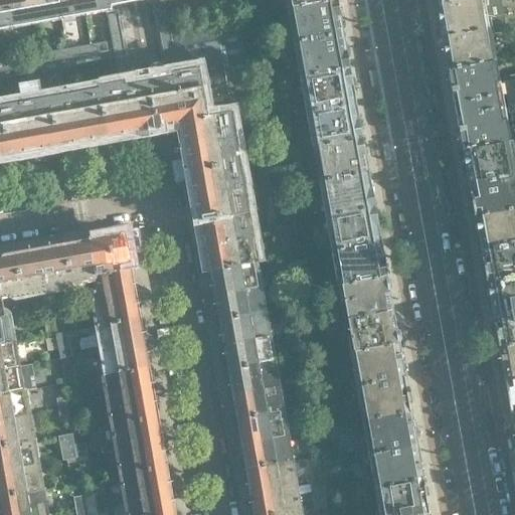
[(12,29),(6,0),(0,0),(0,27),(1,27),(1,31),(12,29)]
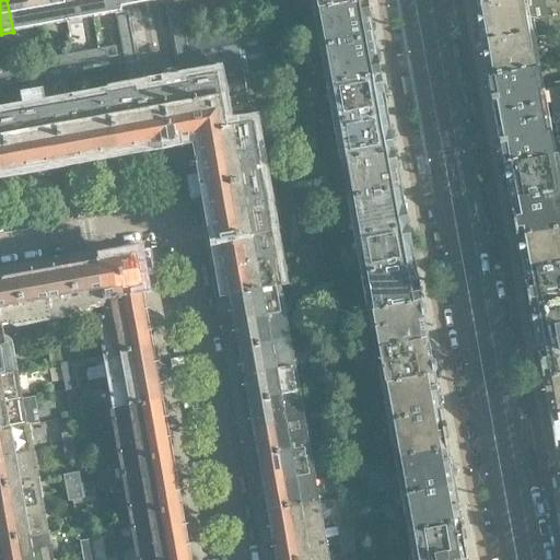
[(38,23),(34,0),(7,0),(13,32),(24,30),(23,25),(38,23)]
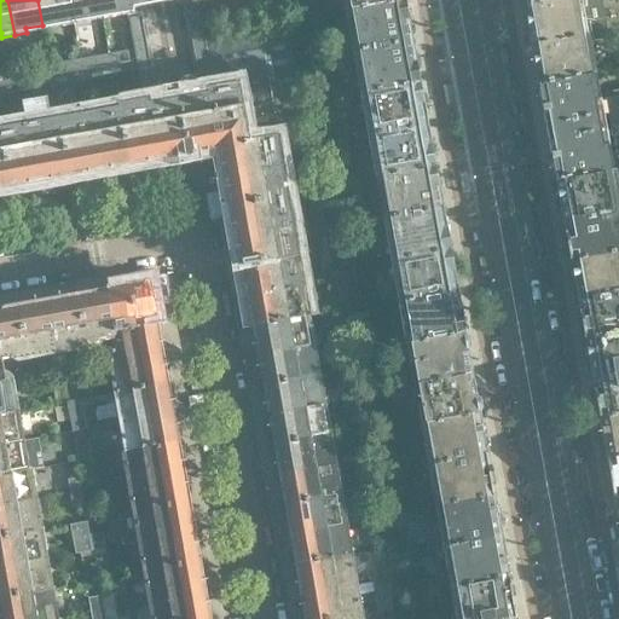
[(74,24),(69,0),(38,0),(42,25),(61,22),(62,27),(74,24)]
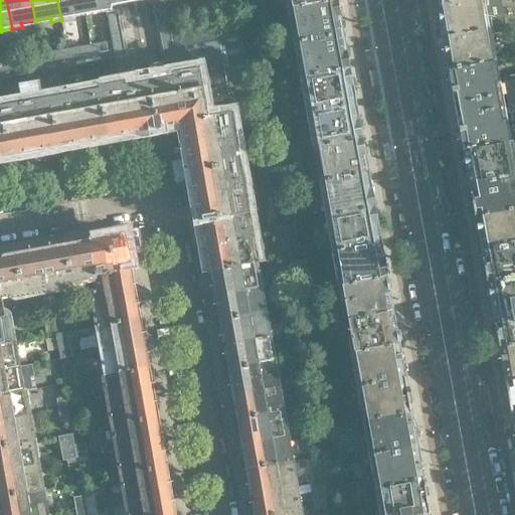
[(86,12),(82,0),(57,0),(61,20),(71,19),(70,15),(86,12)]
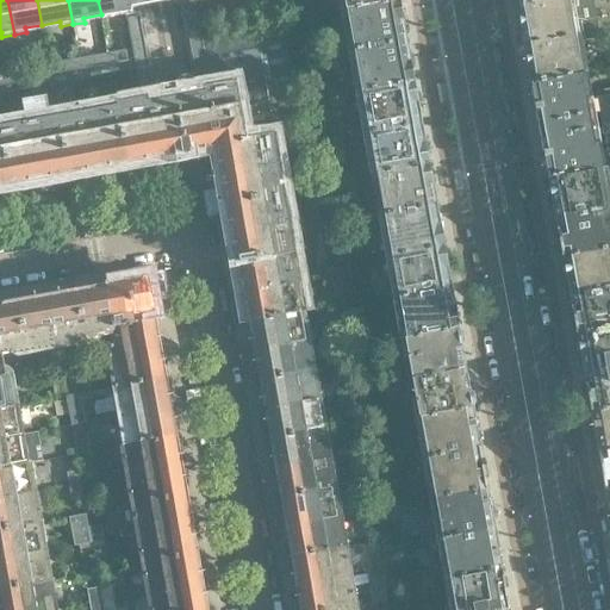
[(98,0),(101,14),(118,11),(119,16),(126,14),(138,12),(137,8),(154,5),(163,4),(180,0),(181,0),(182,5),(194,2),(201,1),(200,0),(98,0)]
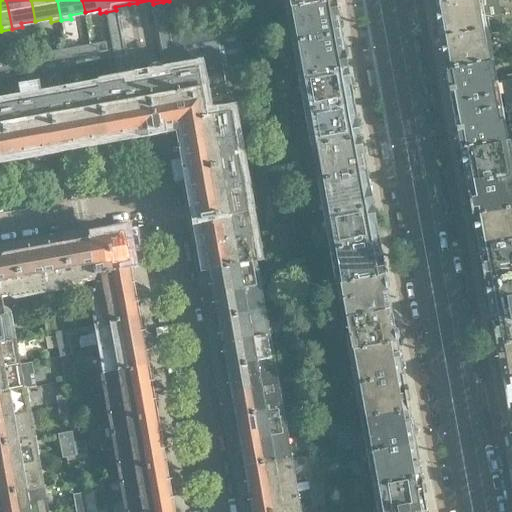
[(288,0),(290,8),(333,0),(288,0)]
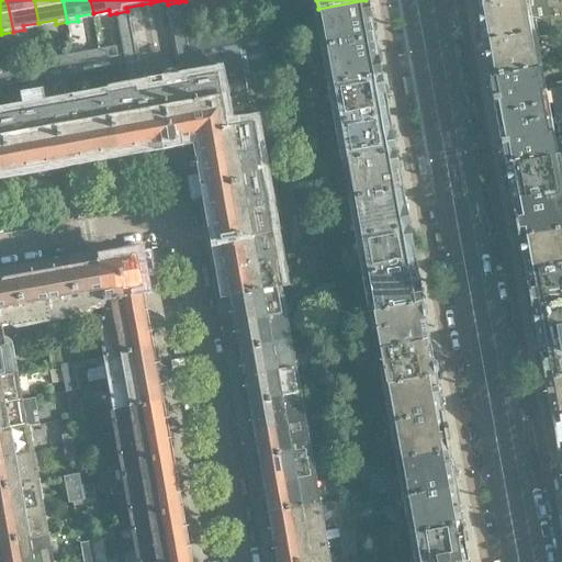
[(372,37),(366,0),(318,9),(323,33),(317,34),(319,47),(372,37)]
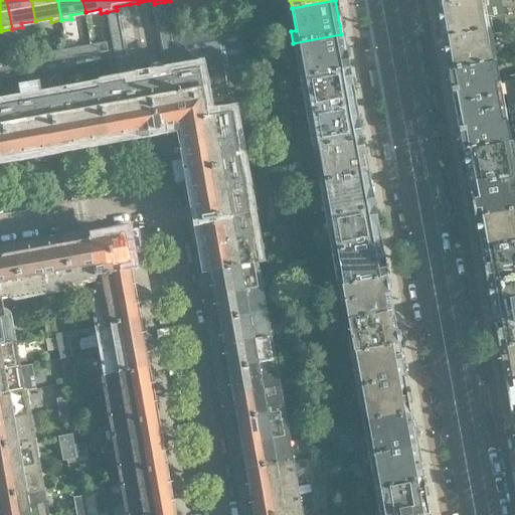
[(486,31),(479,0),(472,0),(435,7),(441,39),(486,31)]
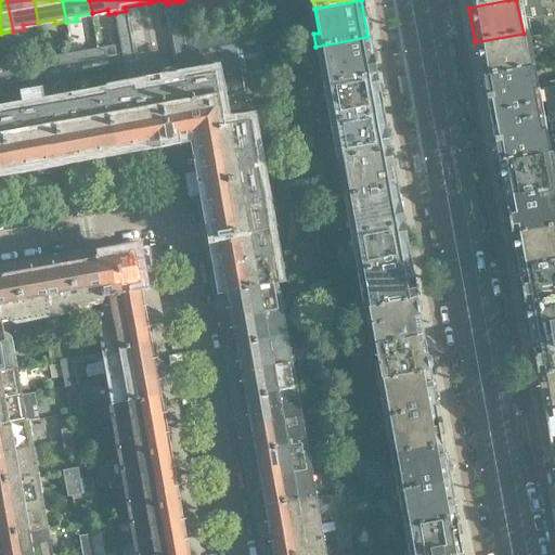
[(180,24),(177,2),(166,4),(164,4),(168,26),(180,24)]
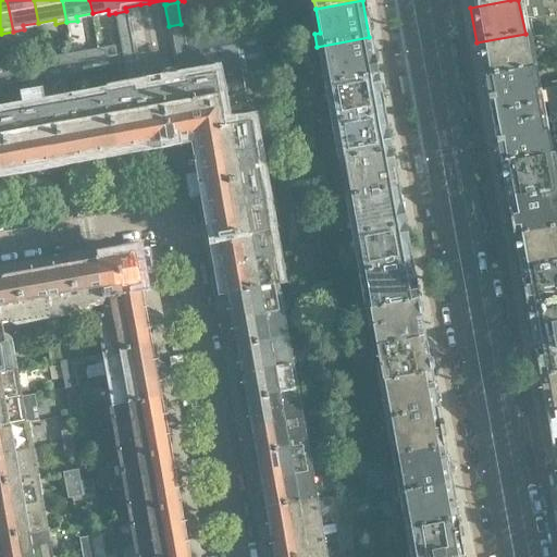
[(132,33),(127,12),(126,12),(126,11),(115,13),(119,35),(132,33)]
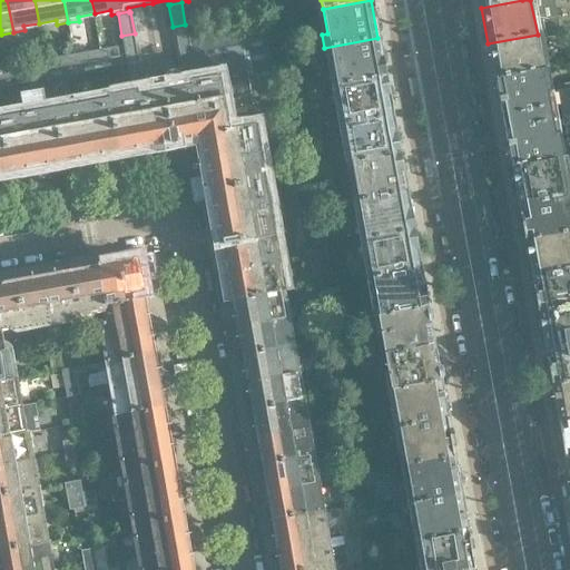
[(249,31),(247,18),(236,20),(238,32),(242,32),(249,31)]
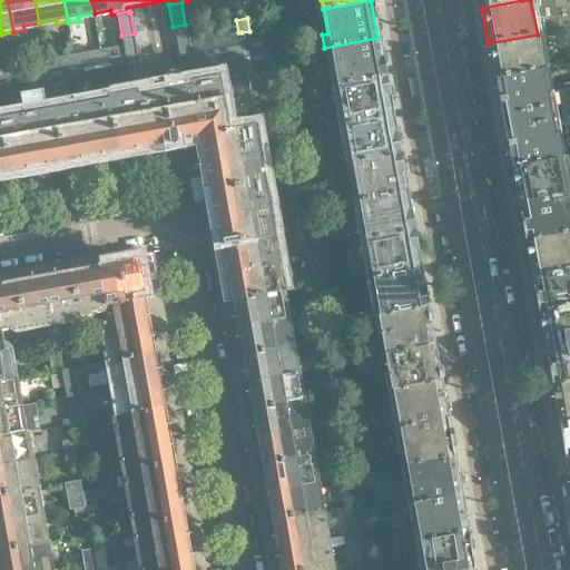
[(238,32),(236,20),(226,22),(228,35),(237,33),(238,32)]
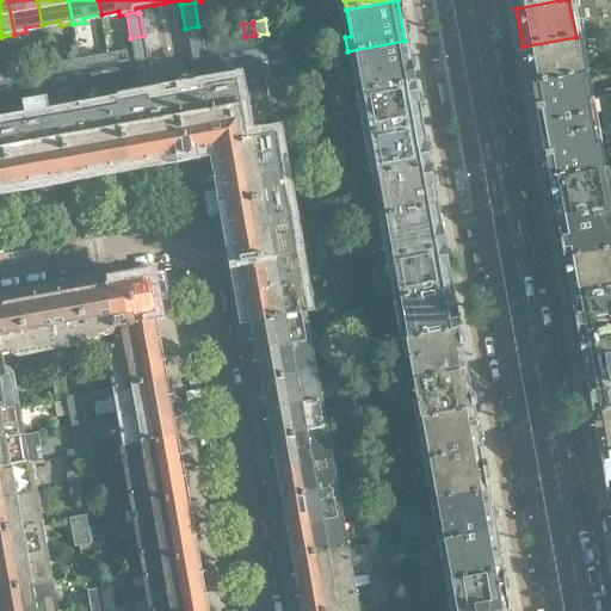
[(202,44),(199,31),(198,26),(185,29),(191,65),(205,62),(202,44)]
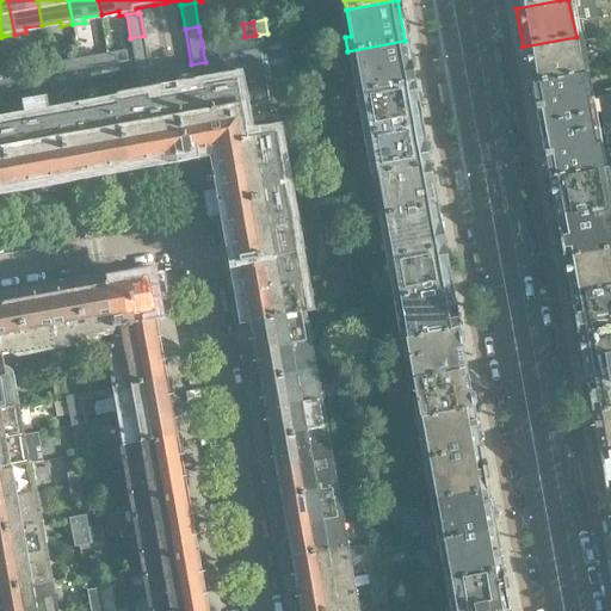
[(214,43),(211,29),(199,31),(202,44),(214,43)]
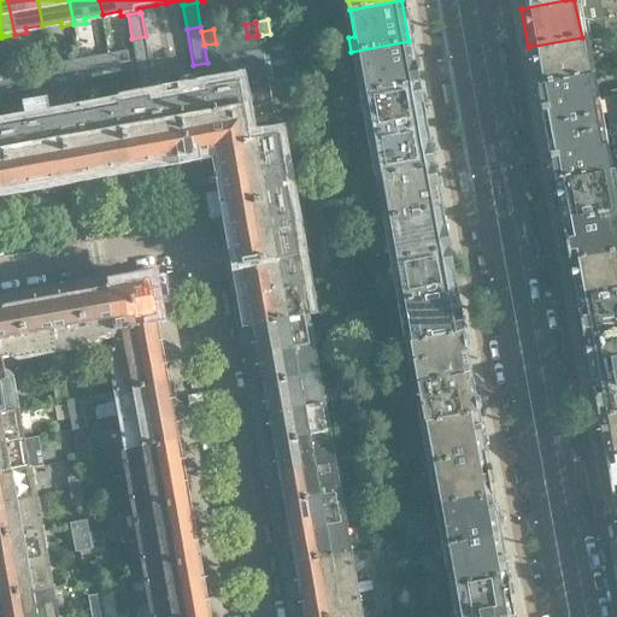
[(305,123),(294,63),(288,30),(270,34),(262,35),(269,80),(277,128),(305,123)]
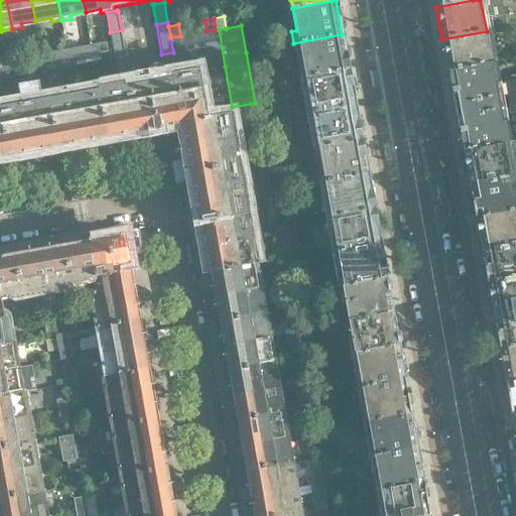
[(127,60),(122,30),(110,32),(111,36),(113,47),(115,59),(116,62),(127,60)]
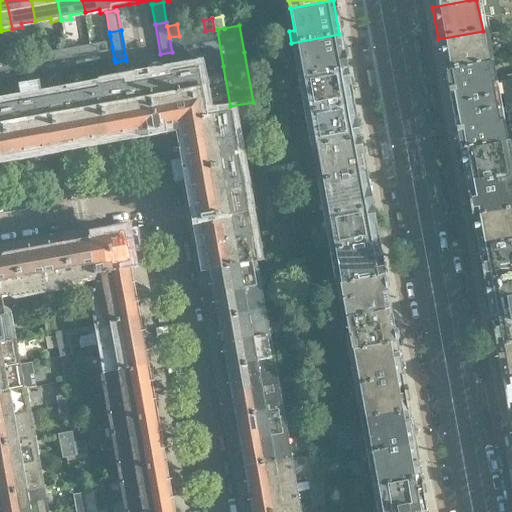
[(213,30),(205,31),(179,36),(169,37),(172,52),(176,75),(219,67),(213,30)]
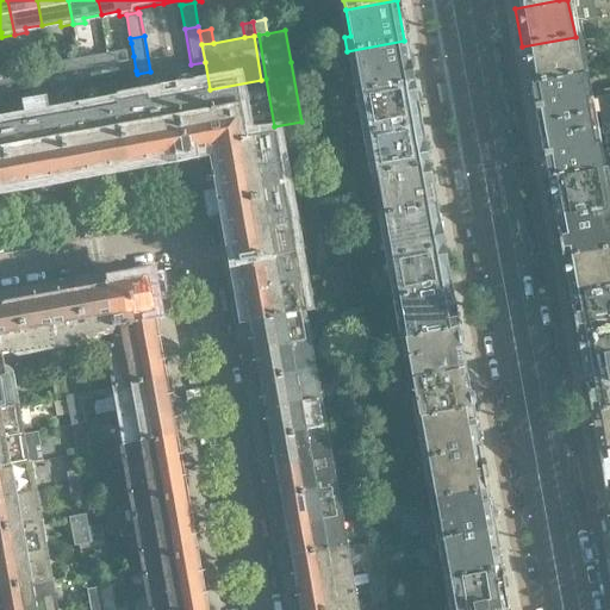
[(582,75),(576,37),(522,47),(529,85),(582,75)]
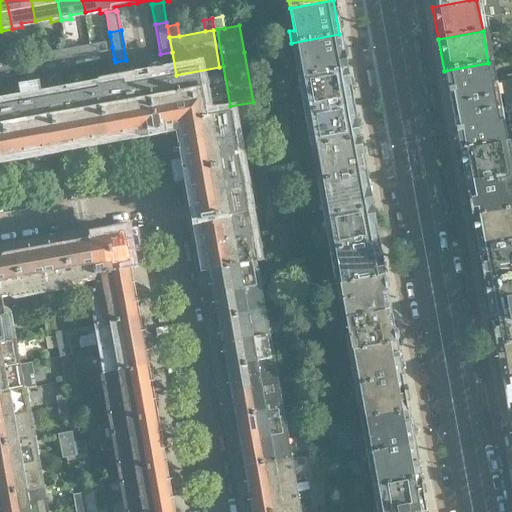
[(346,69),(339,34),(291,43),(293,55),(298,54),(302,77),(346,69)]
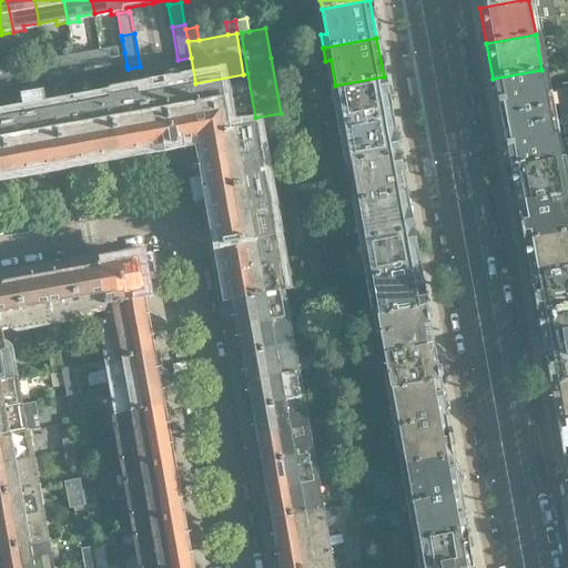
[(124,52),(122,40),(111,41),(114,54),(124,52)]
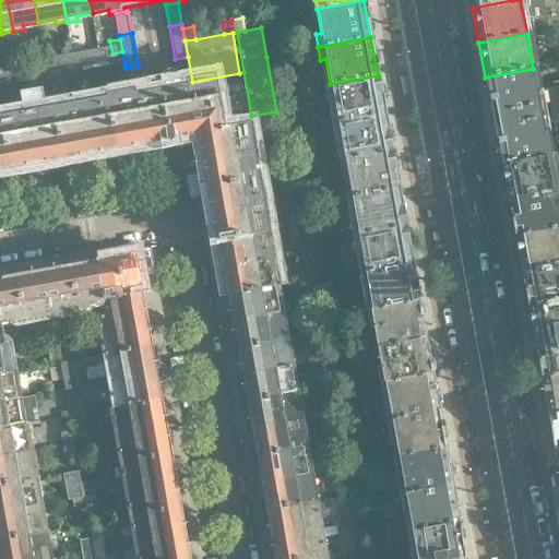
[(84,59),(81,46),(71,48),(73,60),(84,59)]
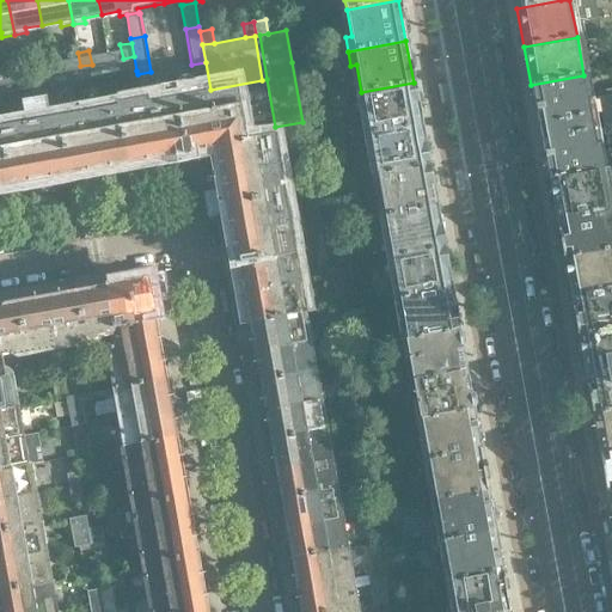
[(80,66),(78,53),(67,54),(69,68),(80,66)]
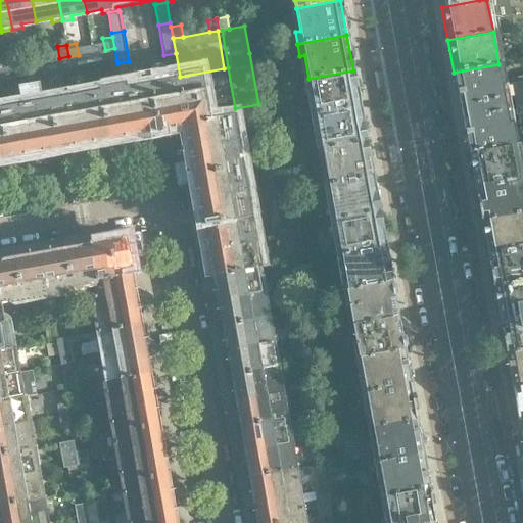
[(116,60),(114,48),(105,50),(107,62),(116,60)]
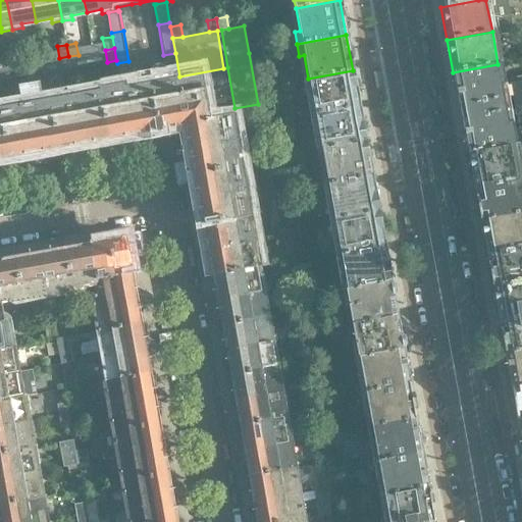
[(28,63),(25,52),(16,54),(18,65),(28,63)]
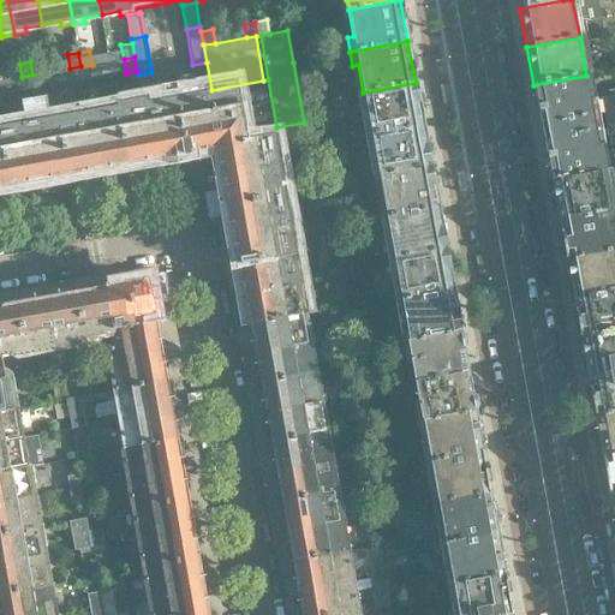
[(212,90),(207,63),(192,65),(197,90),(199,89),(201,91),(212,90)]
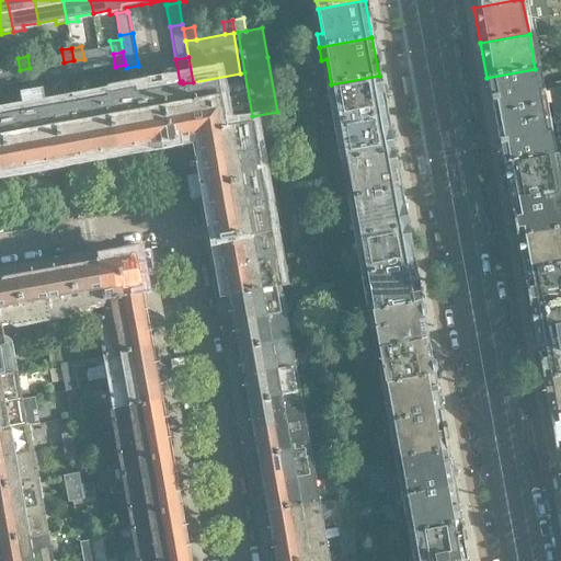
[(20,70),(18,58),(7,59),(9,72),(20,70)]
